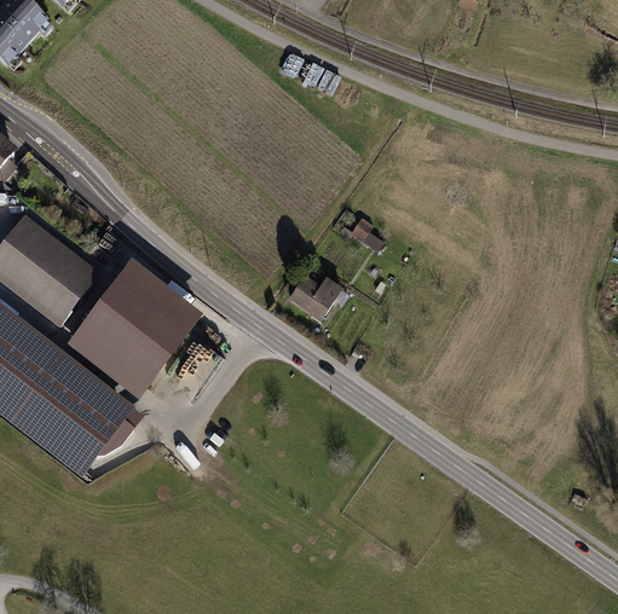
[(5,0),(0,5),(0,57),(7,64),(50,19),(28,0),(5,0)]
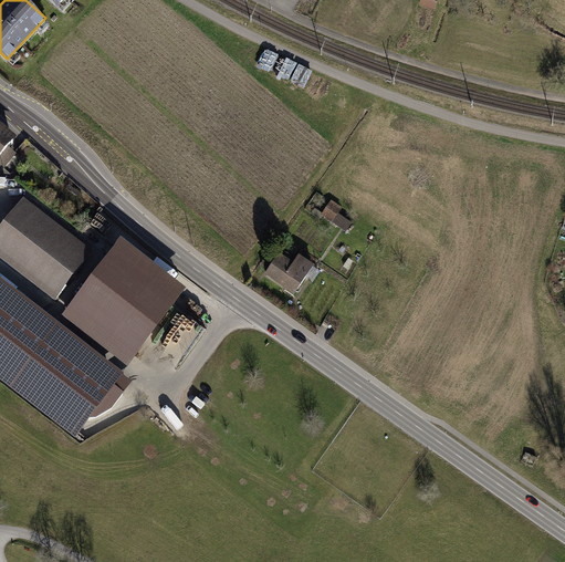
[(0,153),(8,144),(16,135),(0,121),(0,153)]
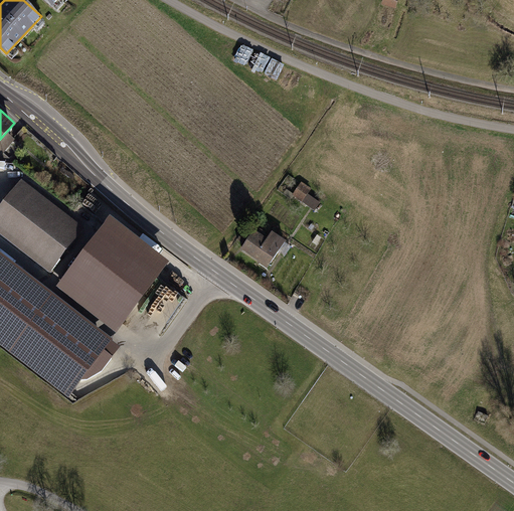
[(14,138),(7,131),(0,139),(0,149),(2,151),(14,138)]
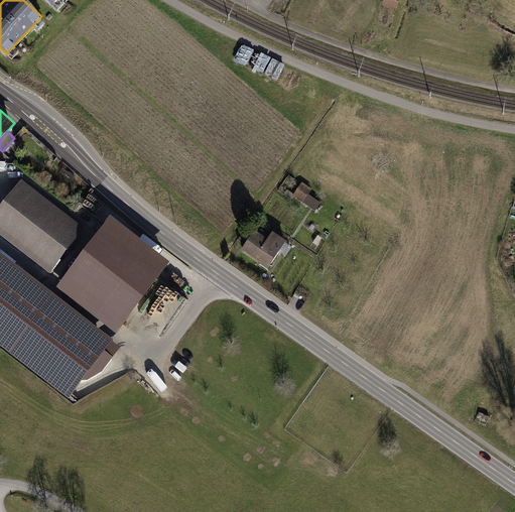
[(21,177),(0,204),(0,236),(48,272),(53,265),(84,225),(21,177)]
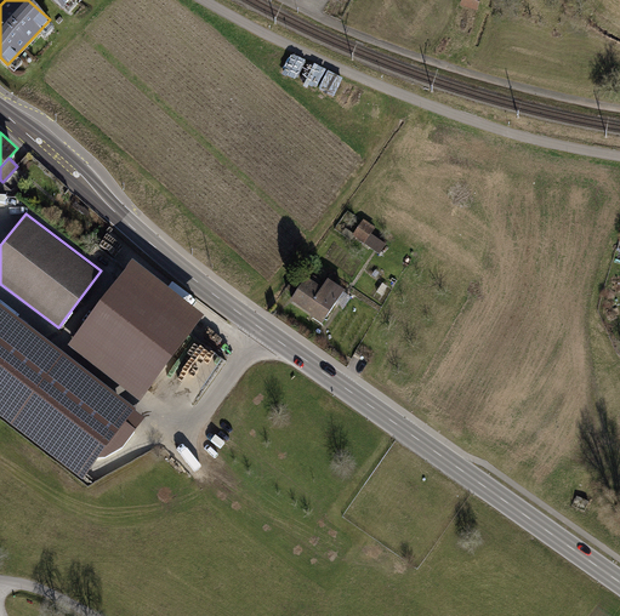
[(363,216),(352,232),(379,251),(387,238),(373,227),(375,224),(363,216)]
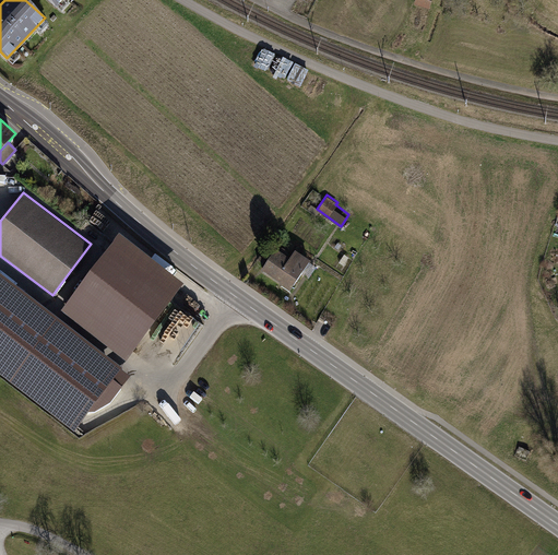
[(118,235),(60,309),(126,361),(183,286),(118,235)]
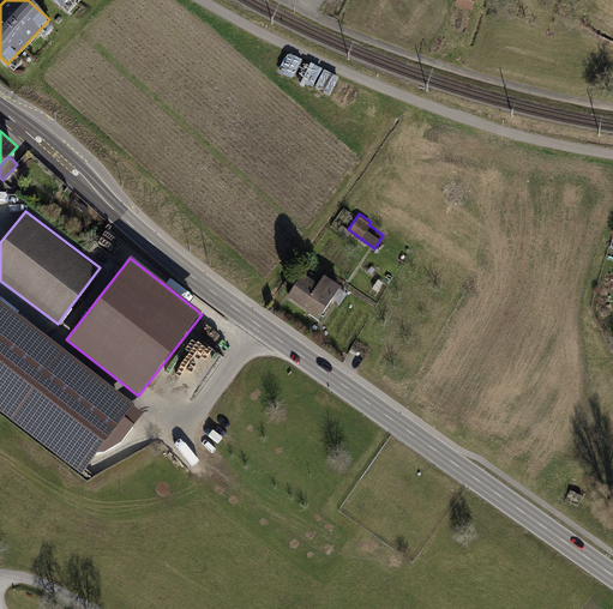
[(305,311),(317,319),(340,284),(323,273),(317,282),(301,271),(286,295),(306,309),(305,311)]
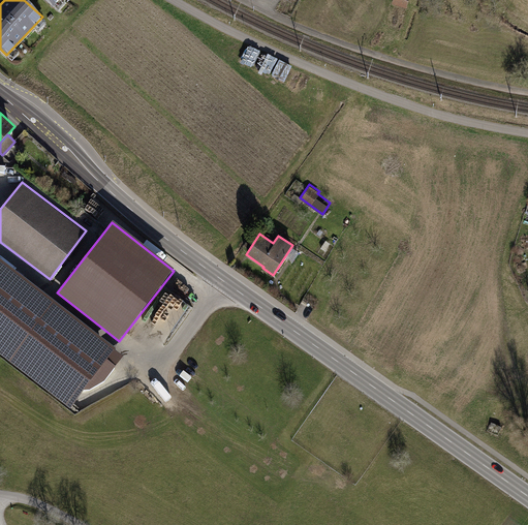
[(0,352),(69,408),(85,388),(89,388),(104,379),(123,354),(0,259),(0,352)]
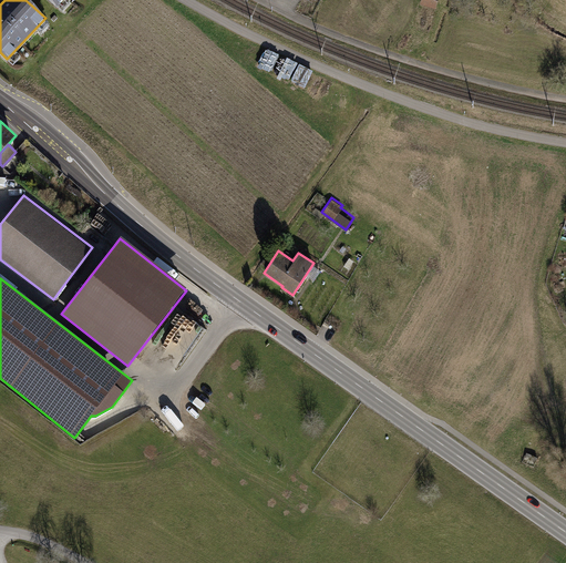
All buildings are outlined.
